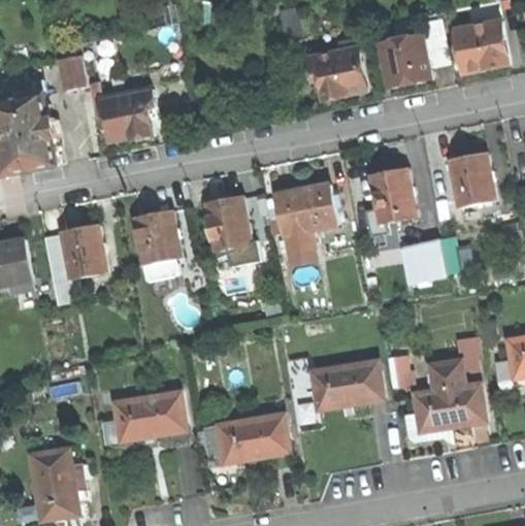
[(284,43),(301,40),(295,7),(277,11),(284,43)]
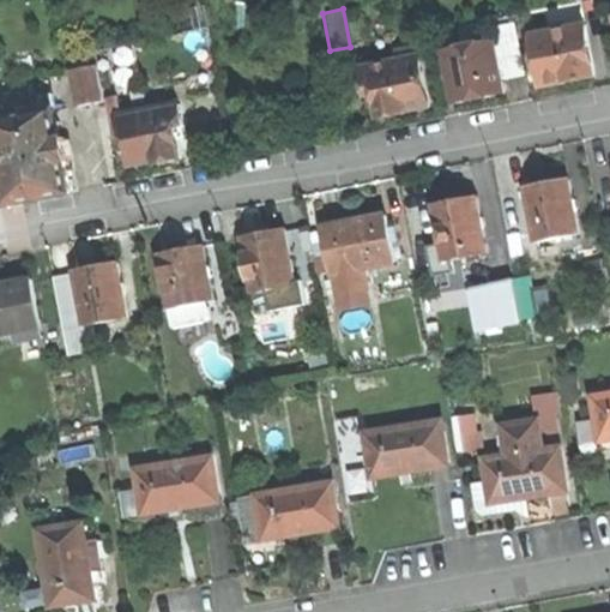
[(488,25),(490,39),(499,78),(523,73),(512,21),(488,25)]
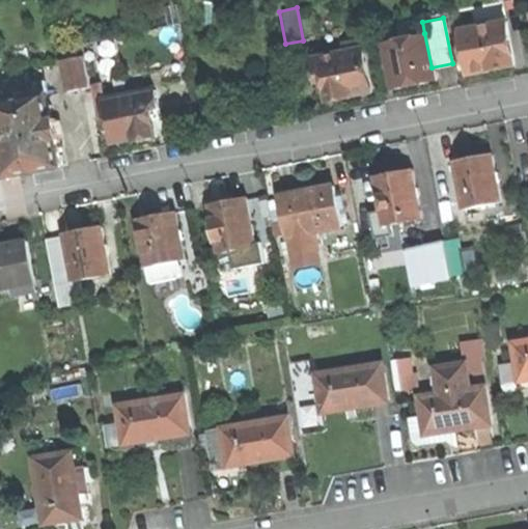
[(457,29),(466,72),(490,67),(511,62),(503,20),(457,29)]
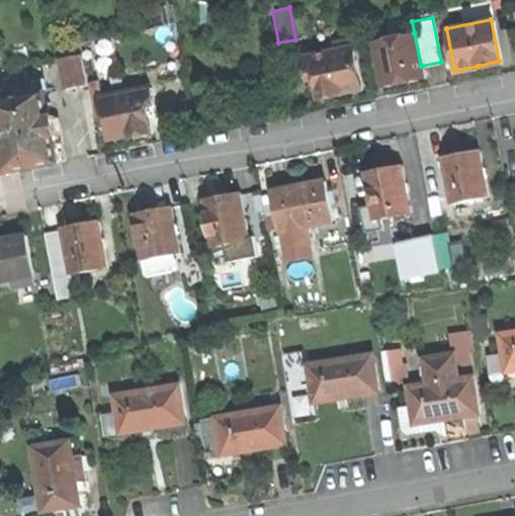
[(372,40),(381,85),(403,80),(423,77),(421,66),(414,32),(372,40)]
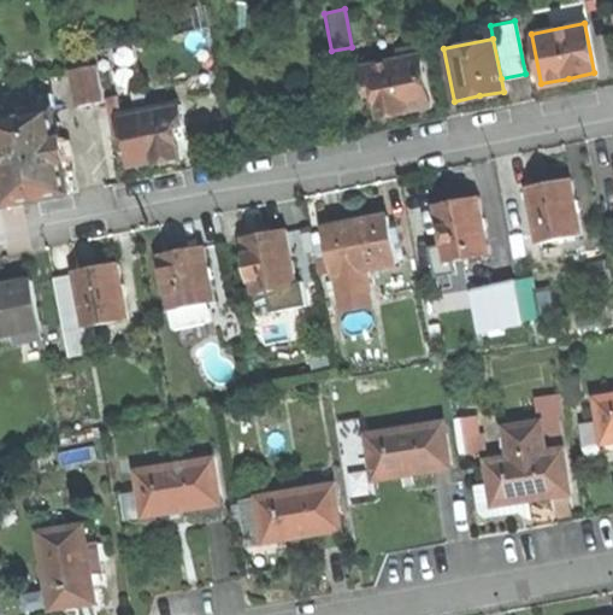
[(418,56),(360,68),(367,106),(376,104),(378,116),(404,111),(429,106),(418,56)]
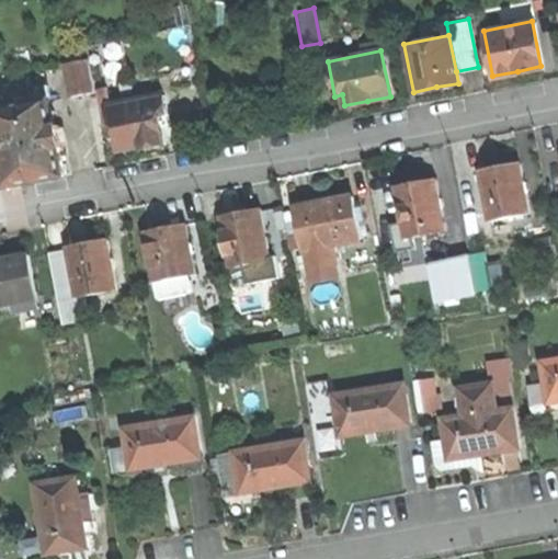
[(63,63),(69,94),(93,90),(88,57),(63,63)]
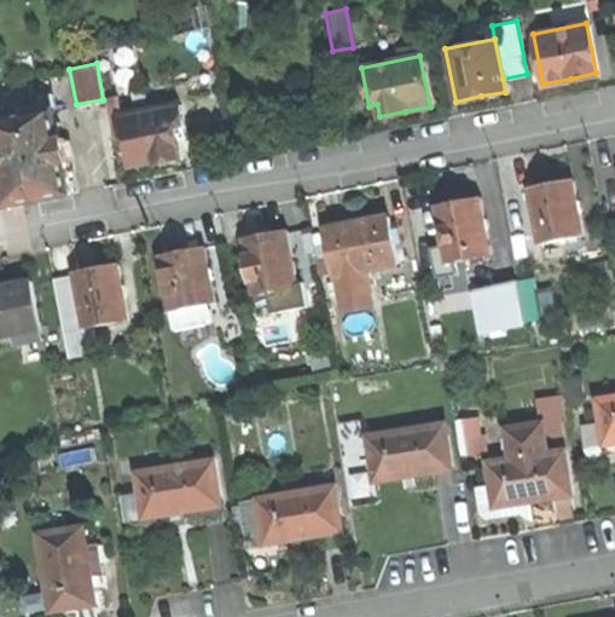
[(112,139),(123,137),(120,117),(115,97),(104,99),(112,139)]
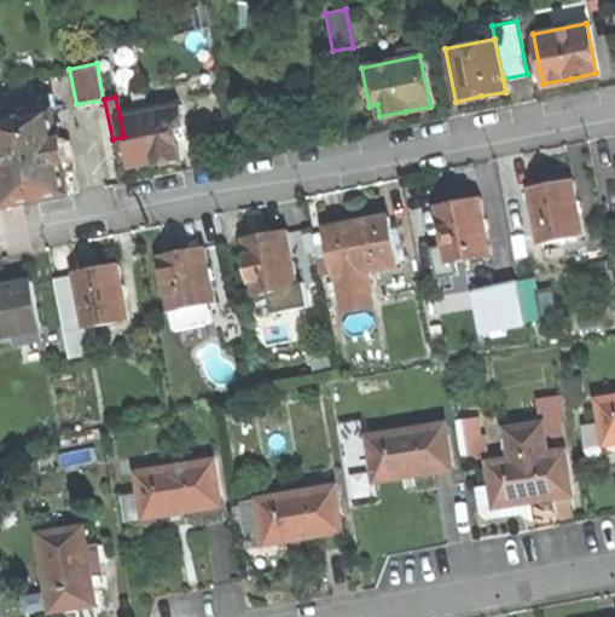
[(123,137),(129,169),(160,163),(181,159),(177,133),(184,132),(179,105),(120,117),(123,137)]
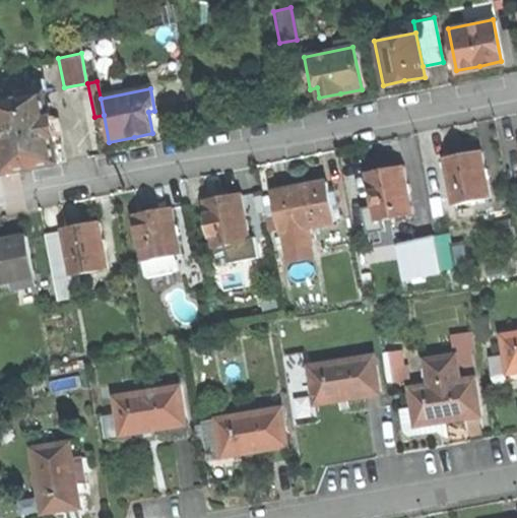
[(0,151),(3,167),(11,172),(34,168),(58,163),(54,141),(60,139),(56,116),(49,117),(45,92),(0,101),(0,151)]
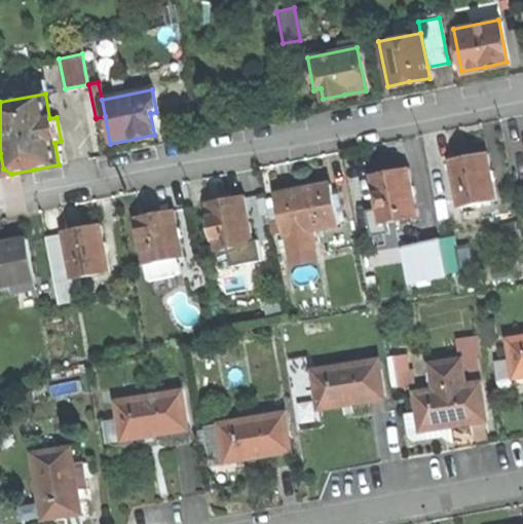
[(446,159),(455,206),(494,197),(485,151),(462,156),(446,159)]
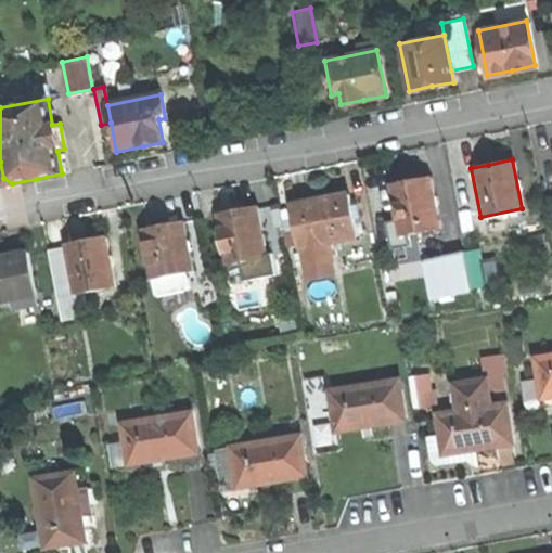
[(407,180),(389,183),(396,218),(399,233),(409,231),(438,226),(429,176),(407,180)]
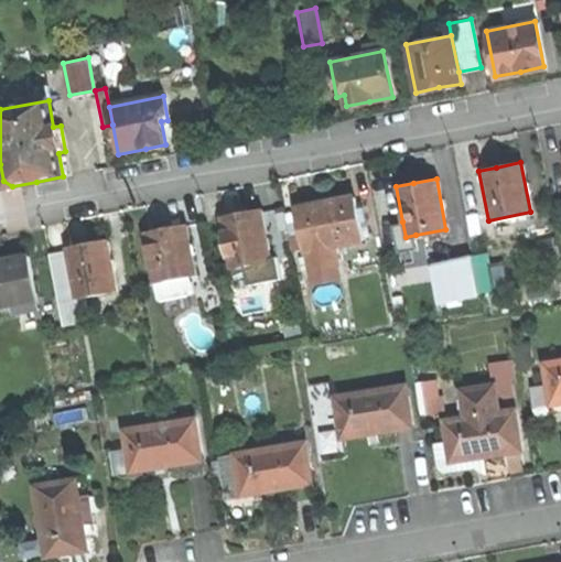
[(321,202),(294,207),(303,249),(306,248),(311,267),(335,262),(332,244),(362,237),(354,195),(321,202)]
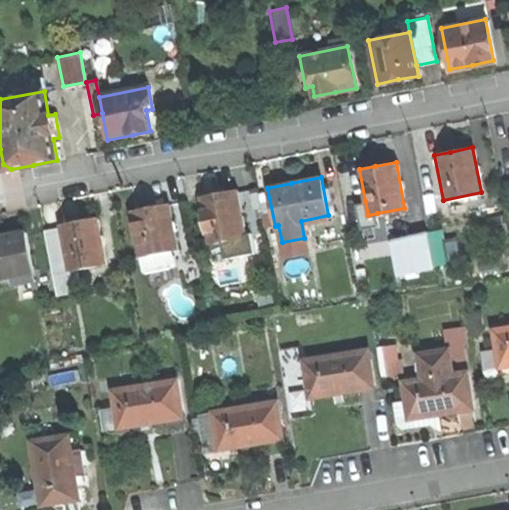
[(199,196),(208,241),(245,234),(236,189),(216,193),(199,196)]
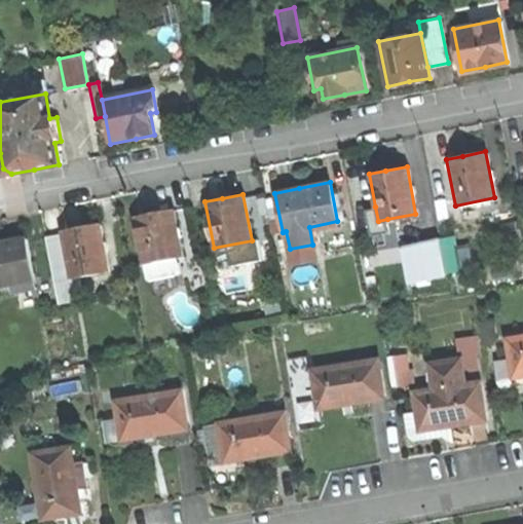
[(389,231),(387,219),(378,221),(375,207),(366,209),(371,235),(389,231)]
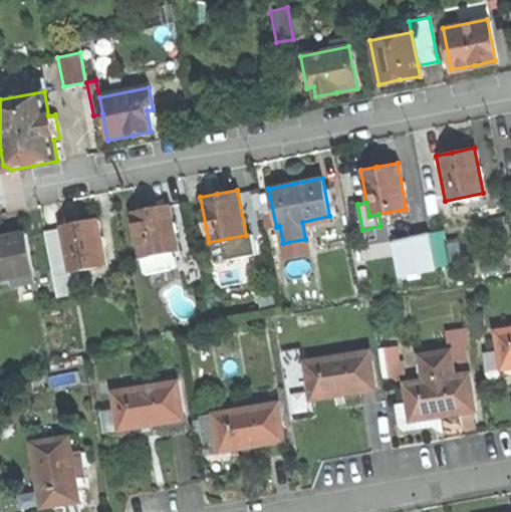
[(150,207),(132,210),(141,256),(173,250),(173,249),(178,249),(169,203),(150,207)]
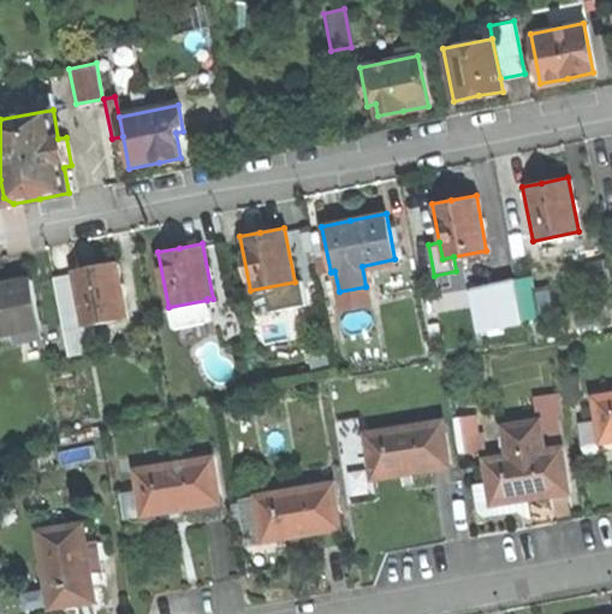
[(605,258),(583,261),(587,277),(607,273),(605,258)]
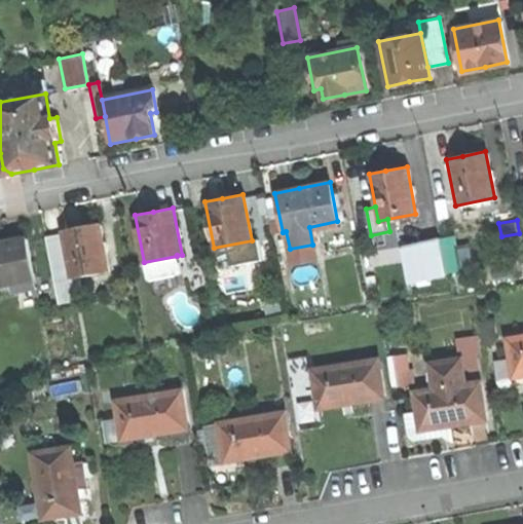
[(81,226),(62,230),(62,232),(67,262),(70,276),(78,275),(107,270),(99,223),(81,226)]
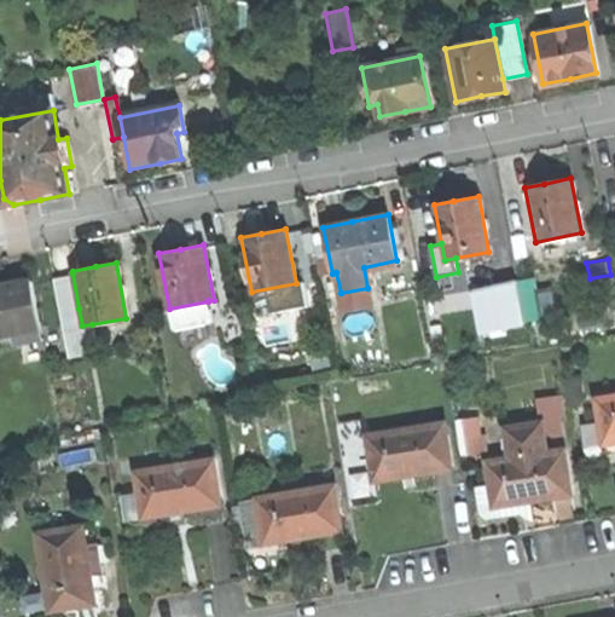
[(58,312),(79,309),(73,274),(52,277),(58,312)]
